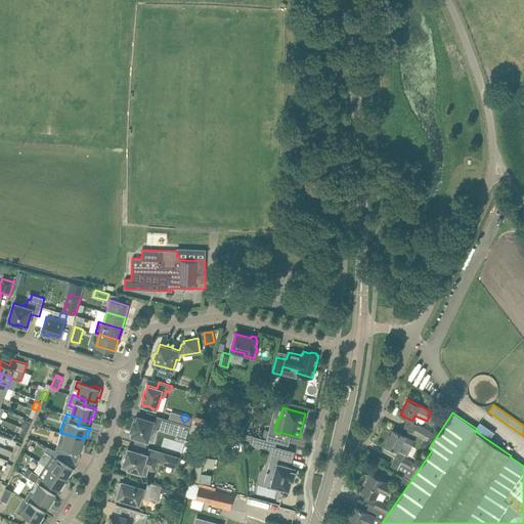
[(134,421),(131,431),(133,431),(132,436),(135,437),(141,439),(147,440),(147,441),(153,427),(168,432),(170,427),(172,420),(158,416),(156,422),(137,417),(136,421),(134,421)]
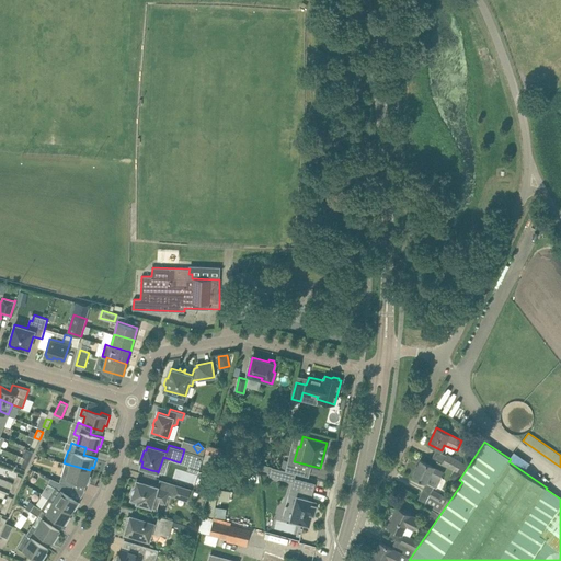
[(29,449),(25,458),(30,460),(34,451),(29,449)]
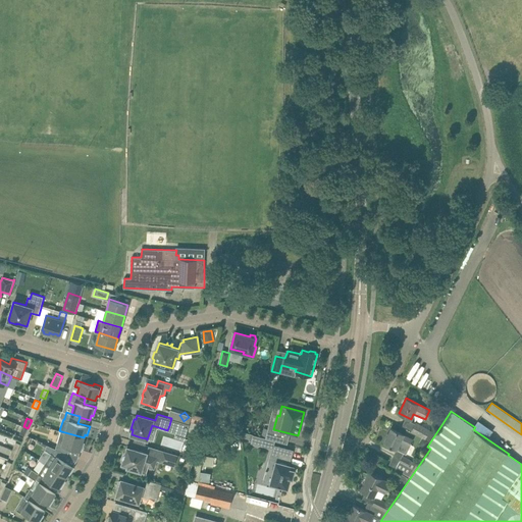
[(412,430),(430,440),(434,434),(428,431),(429,429),(416,422),(412,430)]
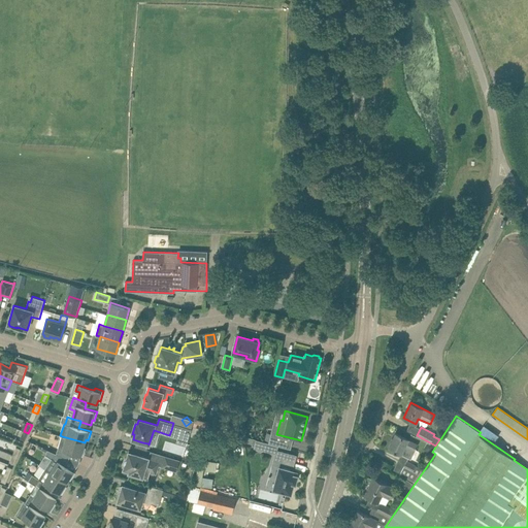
[(389,448),(398,453),(410,459),(418,443),(396,433),(389,448)]
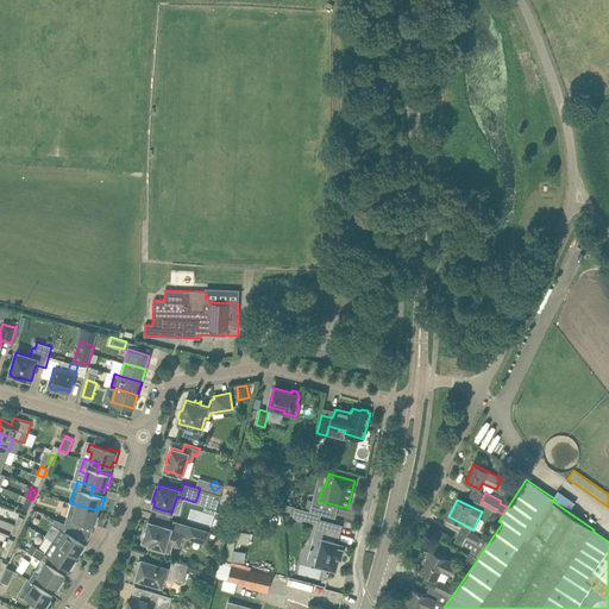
[(71,503),(64,523),(80,529),(82,521),(96,526),(99,515),(96,515),(98,510),(71,503)]
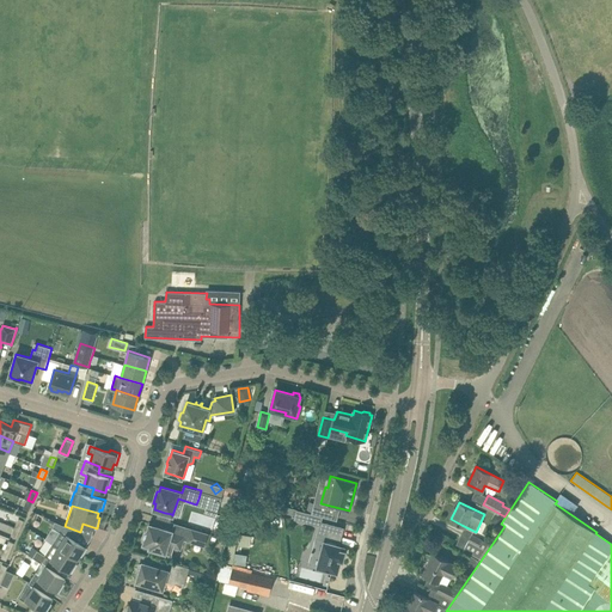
[(308,522),(311,513),(297,509),(295,515),(294,519),(308,522)]
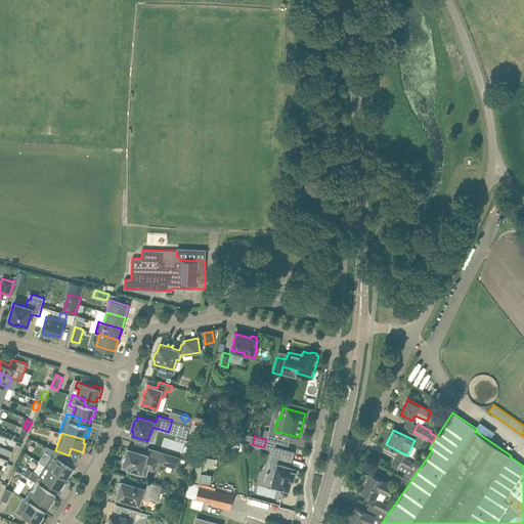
[(135,437),(134,442),(145,446),(147,440),(141,439),(135,437)]
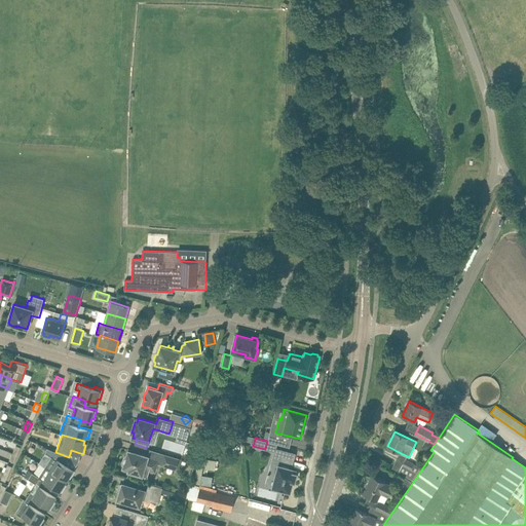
[(16,445),(13,453),(17,455),(22,447),(16,445)]
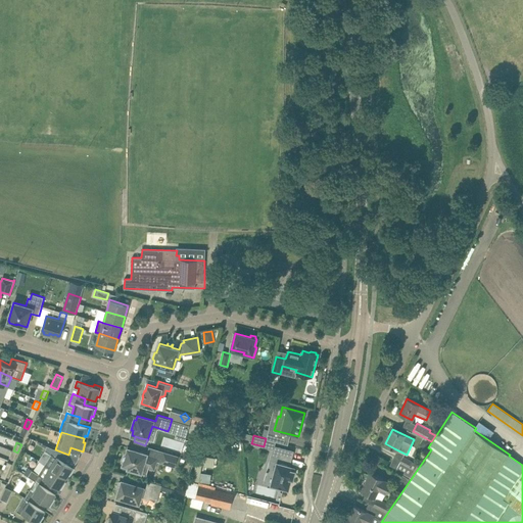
[(288,468),(289,466),(289,467),(294,450),(273,444),(269,462),(277,464),(271,484),(278,486),(278,487),(281,488),(281,486),(288,488),(291,477),(292,478),(294,470),(288,468)]
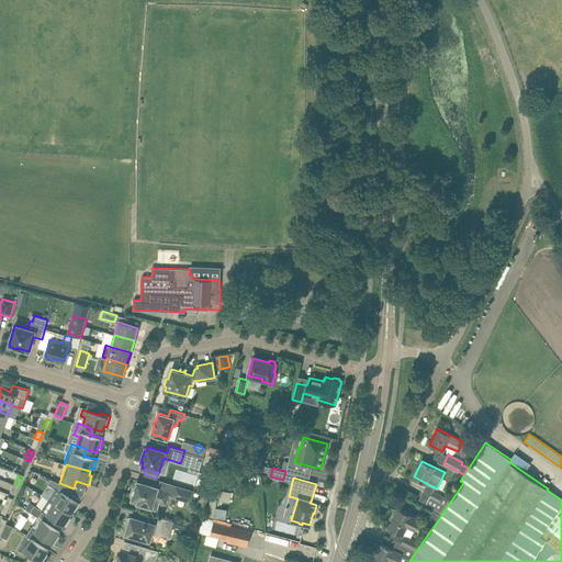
[(55,489),(48,498),(71,513),(74,509),(76,510),(80,503),(69,495),(74,489),(59,483),(51,479),(48,484),(55,489)]
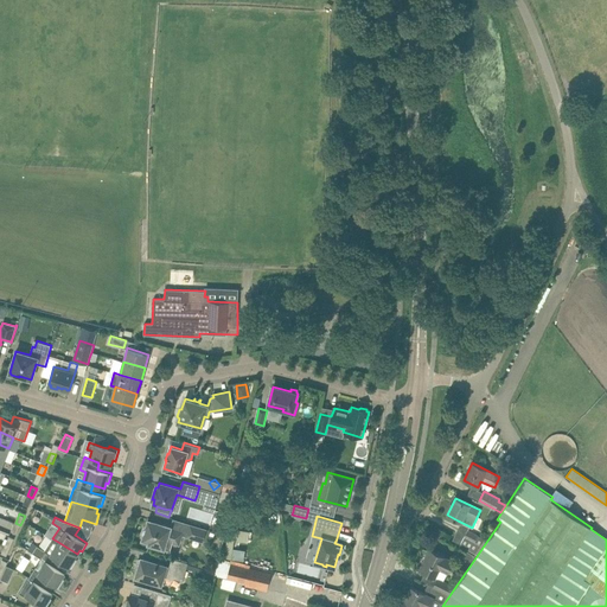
[(148,543),(160,547),(165,548),(166,541),(179,544),(183,531),(171,528),(171,526),(148,519),(146,526),(144,526),(142,531),(145,532),(142,540),(149,541),(148,543)]
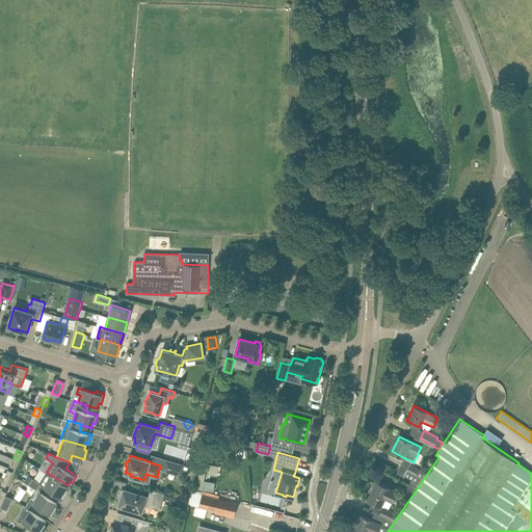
[(18,460),(14,458),(9,466),(15,468),(18,460)]
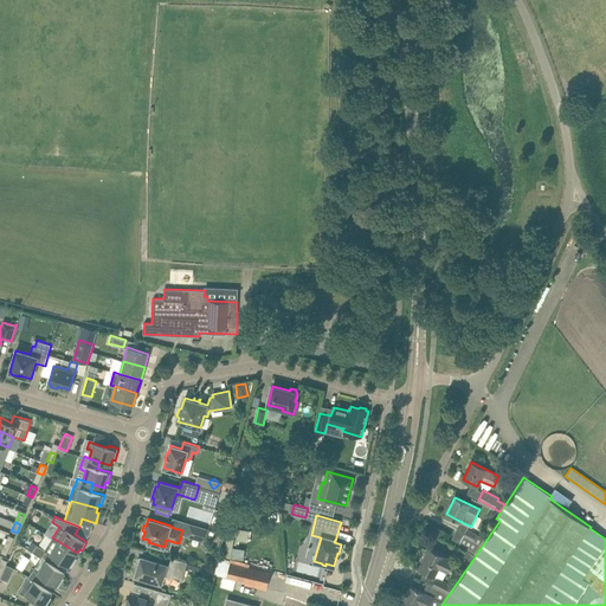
[(189,523),(186,535),(202,540),(206,528),(189,523)]
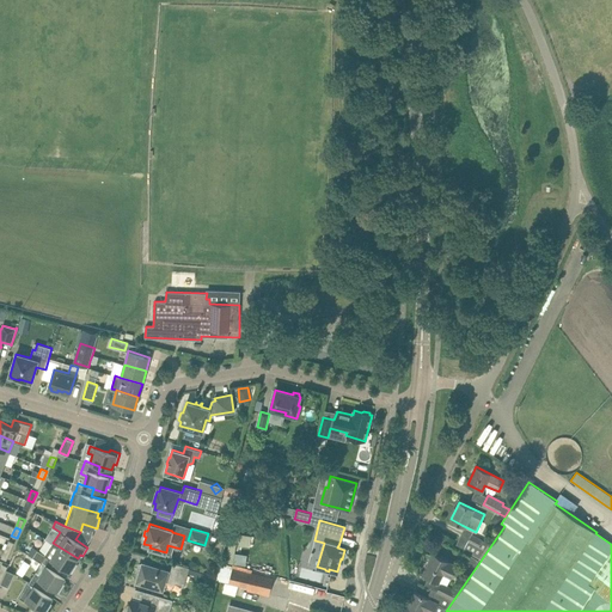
[(249,546),(251,536),(231,532),(226,562),(245,564),(248,555),(236,552),(237,544),(249,546)]
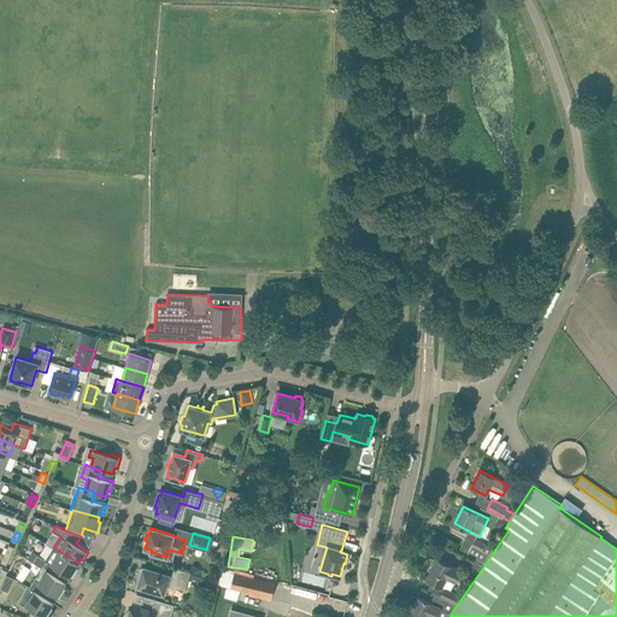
[(493,547),(486,544),(475,539),(471,546),(466,554),(483,562),(493,547)]
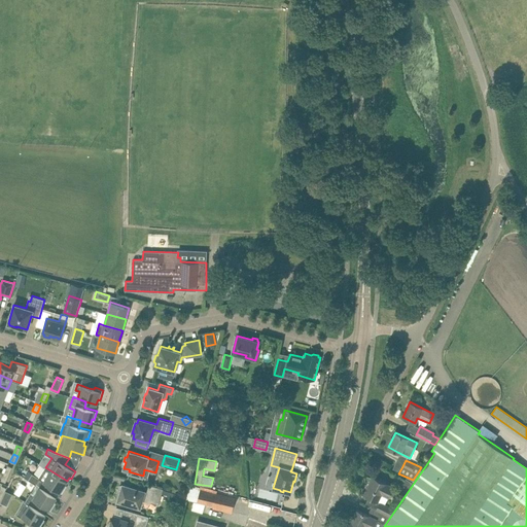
[(12,467),(7,465),(4,472),(9,475),(12,467)]
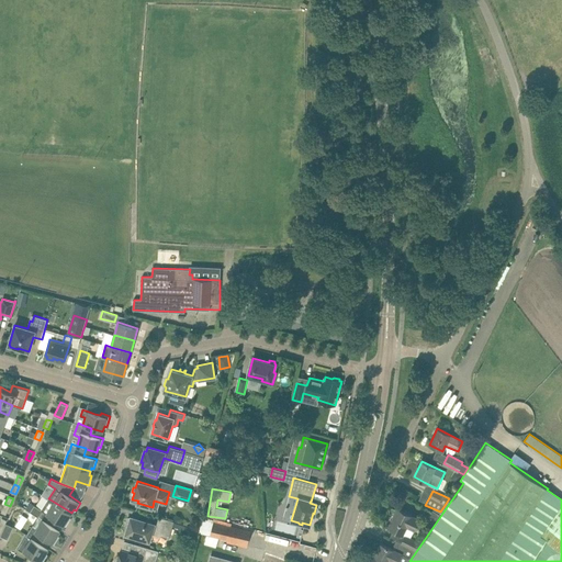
[(38,517),(43,519),(51,525),(51,524),(54,518),(66,526),(71,518),(69,516),(71,513),(48,498),(42,509),(34,505),(30,512),(38,517)]
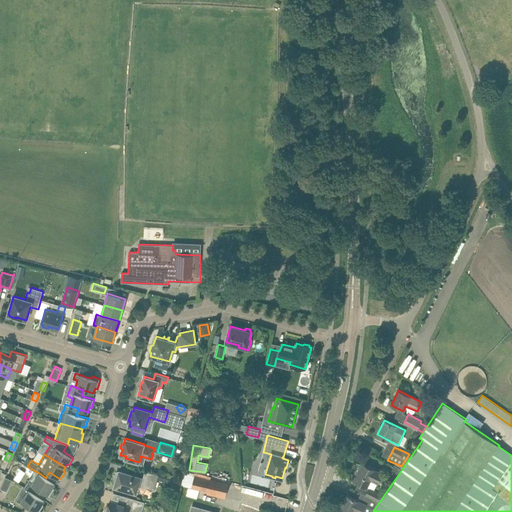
[(9,461),(4,459),(1,467),(5,469),(9,461)]
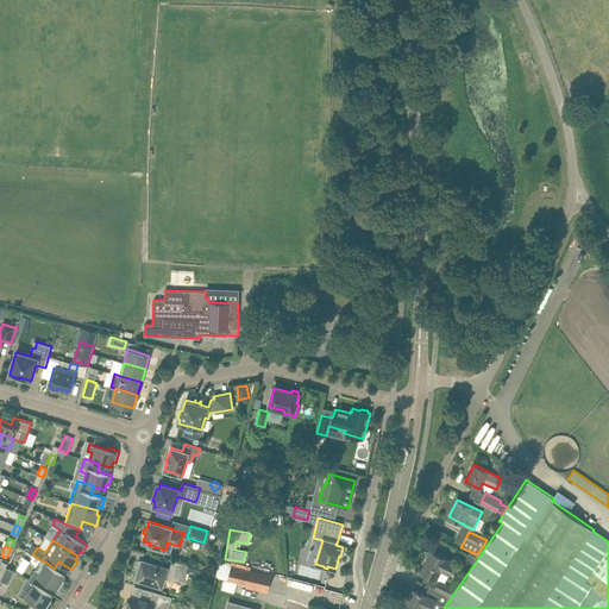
[(450,576),(457,563),(446,557),(446,558),(431,551),(421,571),(437,579),(440,571),(450,576)]
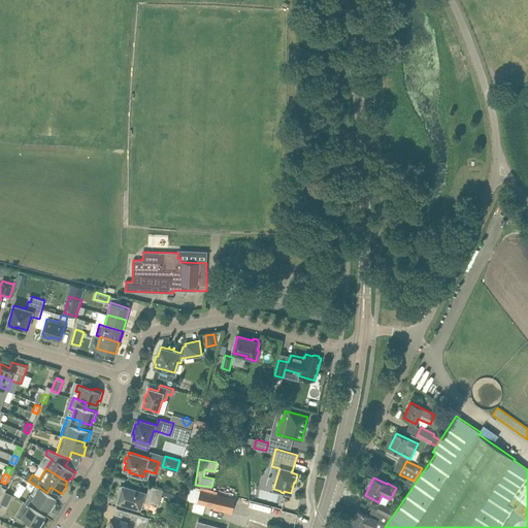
[(406,479),(402,487),(408,490),(413,482),(406,479)]
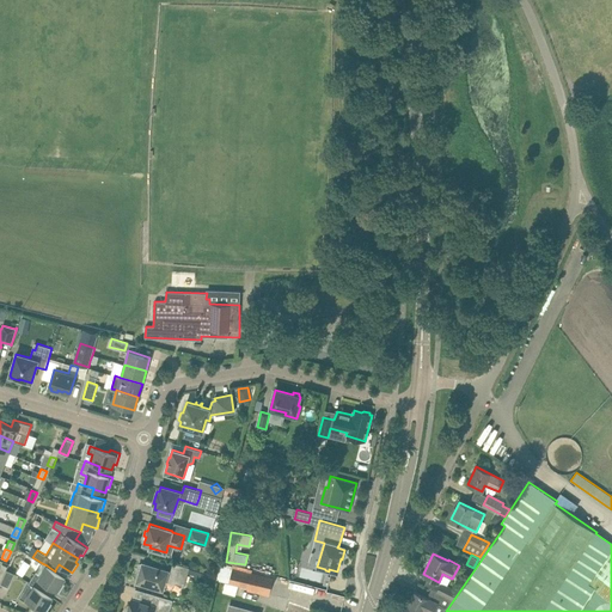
[(184,586),(190,568),(173,562),(171,570),(142,562),(142,564),(139,563),(136,571),(140,571),(136,581),(163,589),(165,581),(175,585),(175,583),(184,586)]
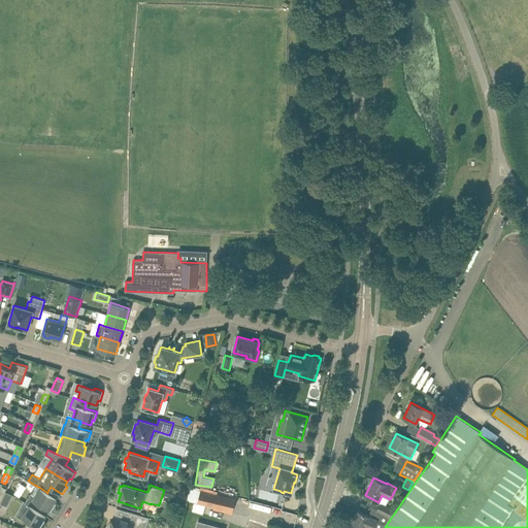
[(197,502),(213,506),(213,509),(223,512),(226,496),(217,494),(200,490),(201,488),(190,485),(187,500),(197,503),(197,502)]
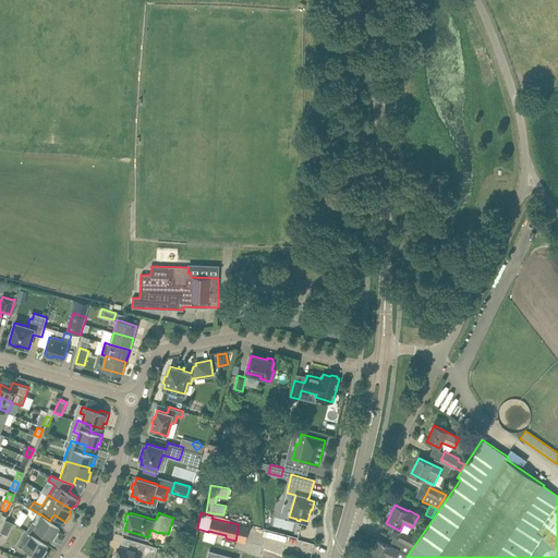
[(33,521),(26,531),(38,538),(39,538),(43,533),(53,541),(59,532),(57,531),(60,526),(50,520),(50,521),(43,516),(37,523),(33,521)]
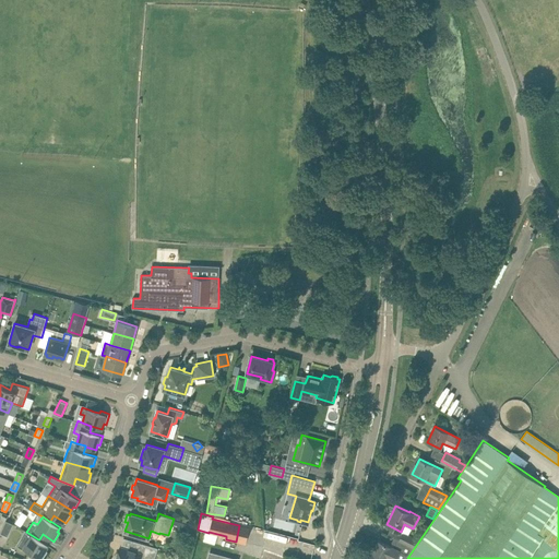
[(0,533),(8,536),(13,524),(6,521),(0,533)]
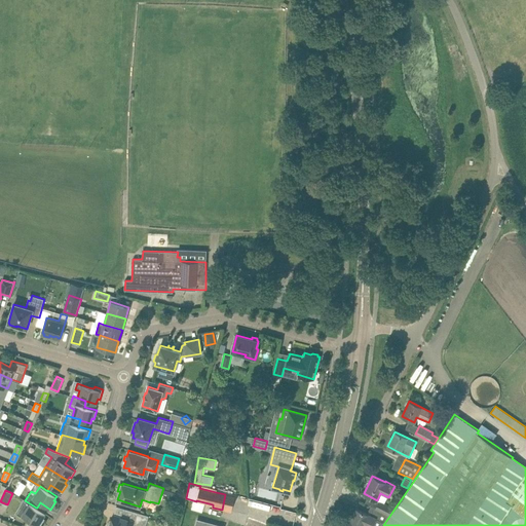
[(36,508),(25,500),(16,514),(22,517),(23,515),(33,521),(32,523),(36,525),(39,525),(45,519),(43,517),(45,514),(37,508),(36,508)]
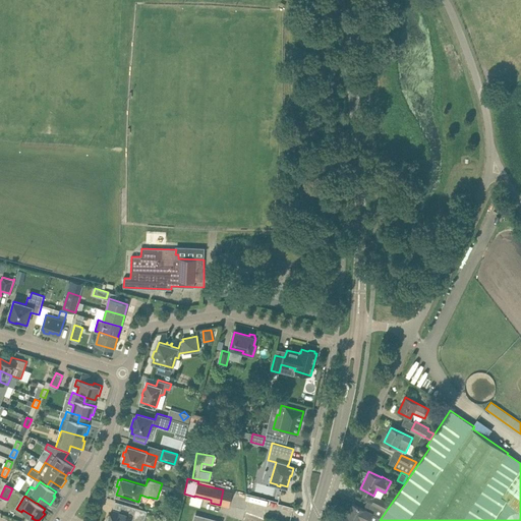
[(371,504),(375,506),(374,506),(384,511),(389,503),(375,497),(371,504)]
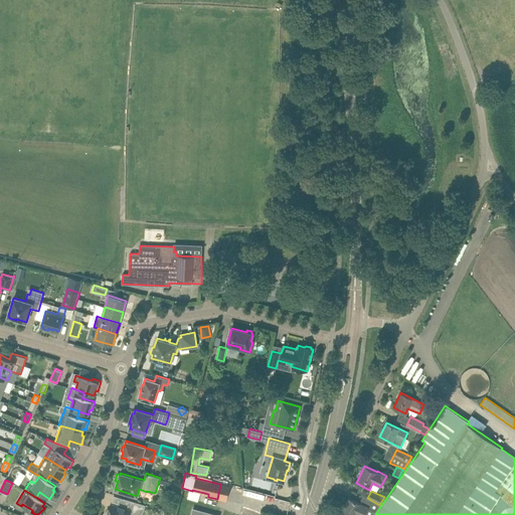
[(105,514),(128,514),(129,514),(131,514),(142,514),(145,505),(117,496),(115,505),(113,504),(112,508),(110,507),(109,509),(107,510),(105,514)]
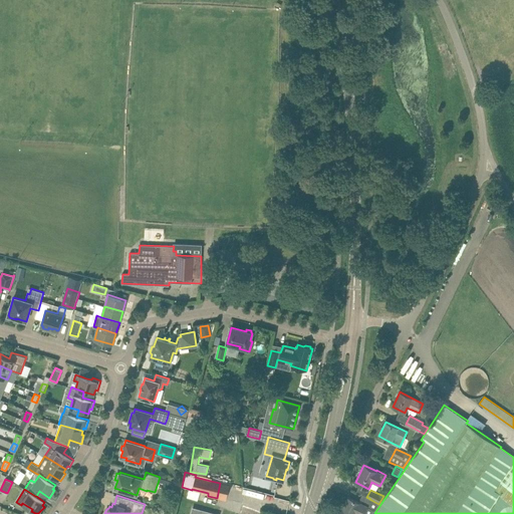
[(371,513),(378,504),(369,499),(366,506),(348,497),(340,513),(342,513),(353,513),(354,513),(357,513),(371,513)]
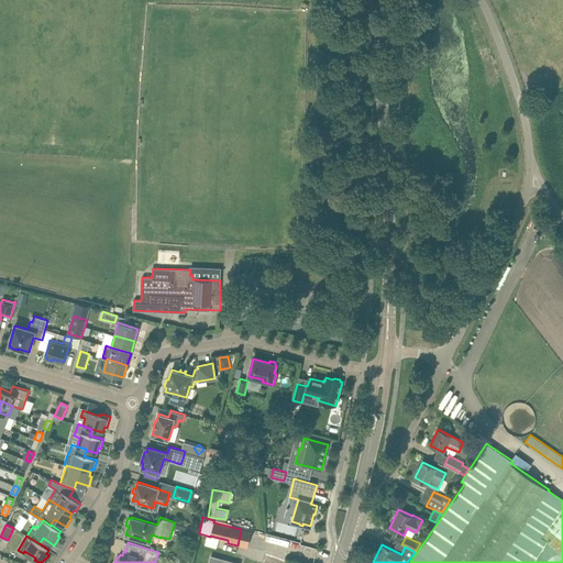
[(296,562),(267,552),(263,562),(296,562)]
